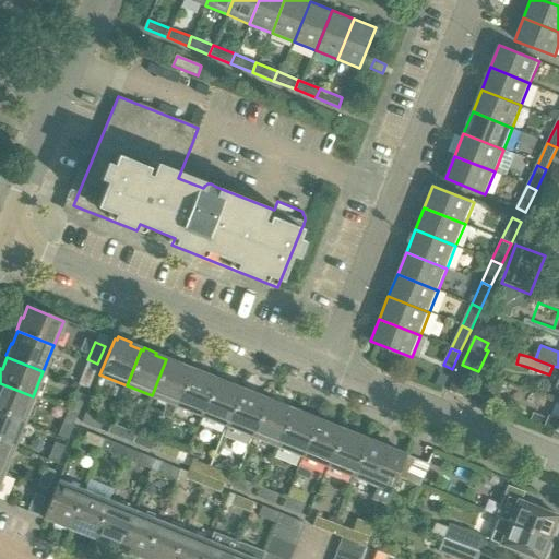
[(152,395),(166,401),(162,417),(170,419),(176,405),(191,369),(180,365),(181,361),(169,357),(167,360),(166,359),(152,395)]
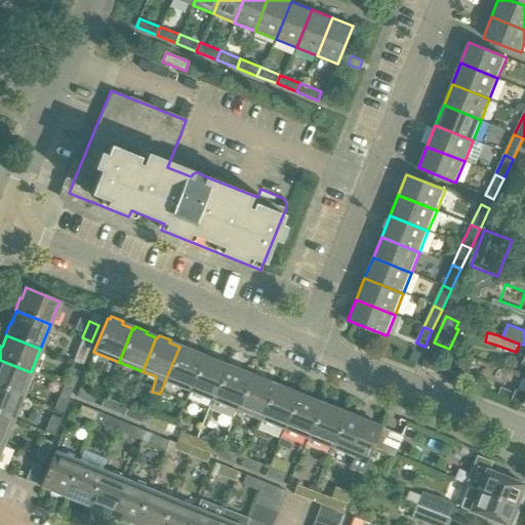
[(444,350),(432,344),(421,366),(434,371),(444,350)]
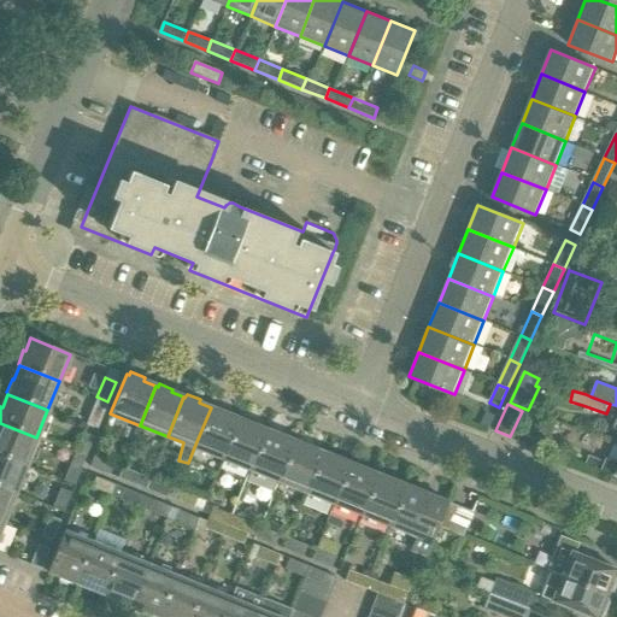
[(97,429),(105,410),(93,405),(86,424),(97,429)]
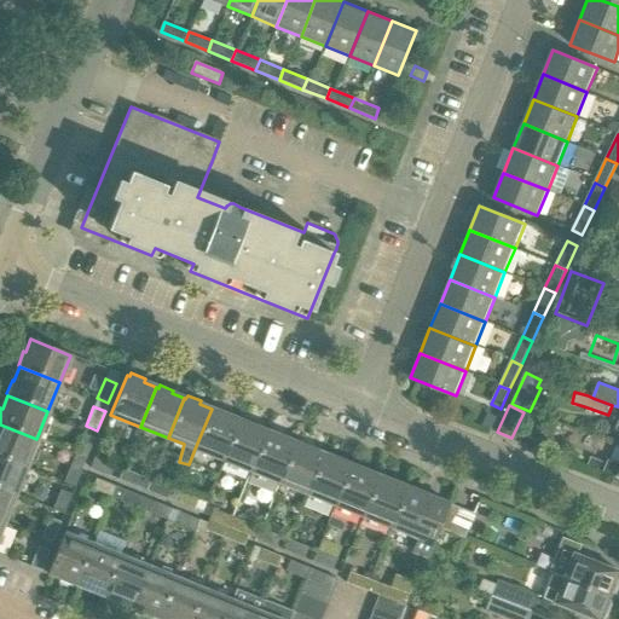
[(213,409),(212,409),(195,449),(223,461),(238,420),(226,415),(227,411),(214,406),(213,409)]
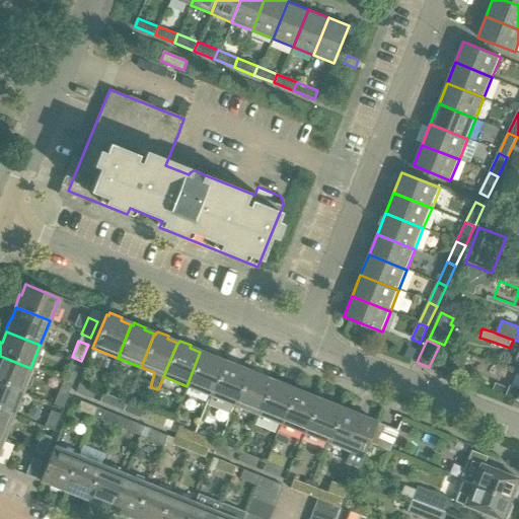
[(468,356),(444,346),(437,365),(452,371),(455,363),(464,366),(468,356)]
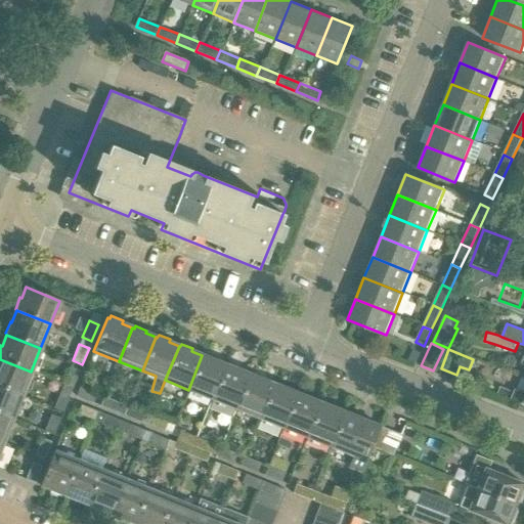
[(204,356),(202,355),(188,390),(212,399),(226,364),(216,360),(217,358),(205,353),(204,356)]
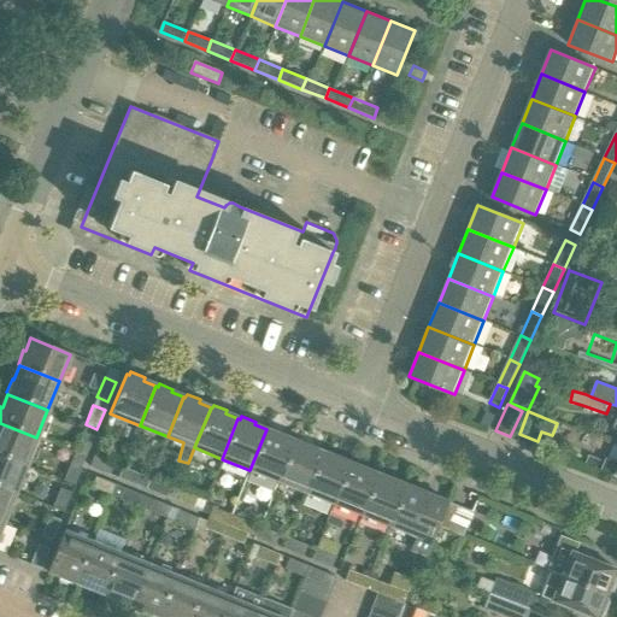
[(0,454),(24,464),(36,438),(0,423),(0,454)]
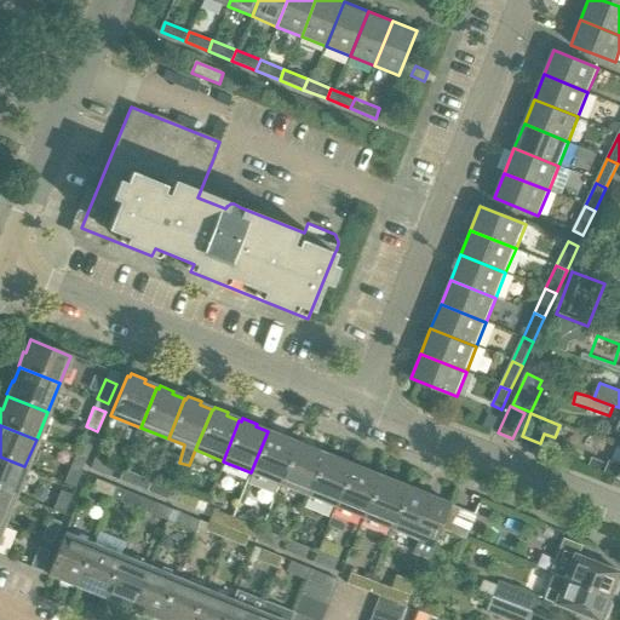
[(269,432),(268,431),(251,472),(279,483),(296,442),(283,437),(285,435),(270,429),(269,432)]
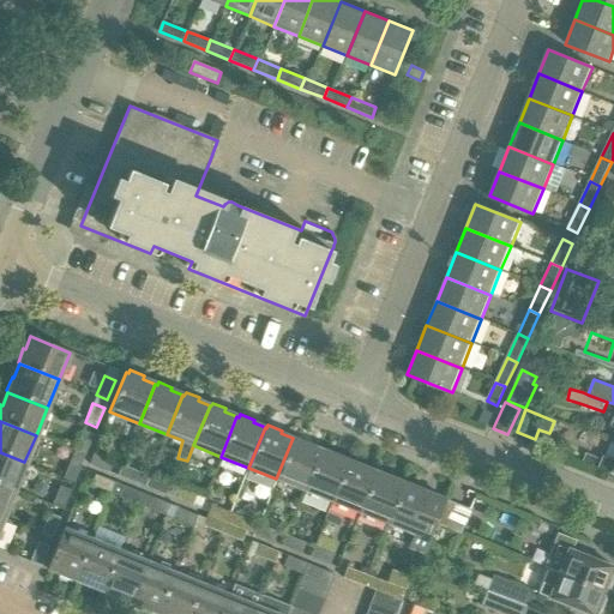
[(92,435),(82,431),(74,450),(85,455),(92,435)]
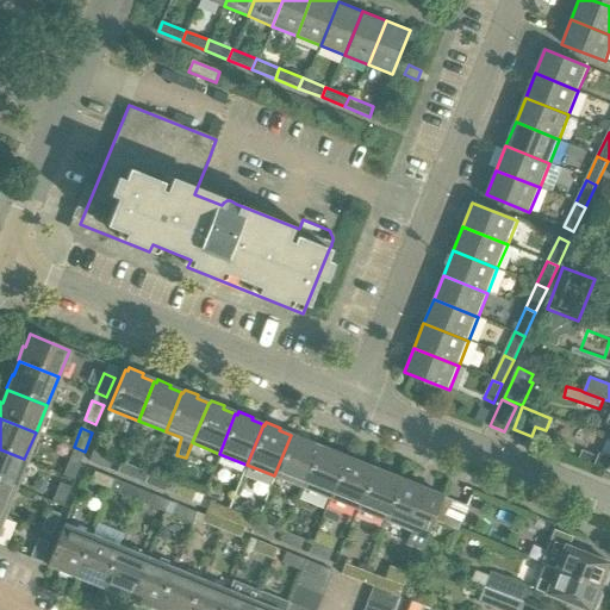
[(292,436),(291,435),(274,475),(302,486),(318,446),(304,441),(305,437),(293,433),(292,436)]
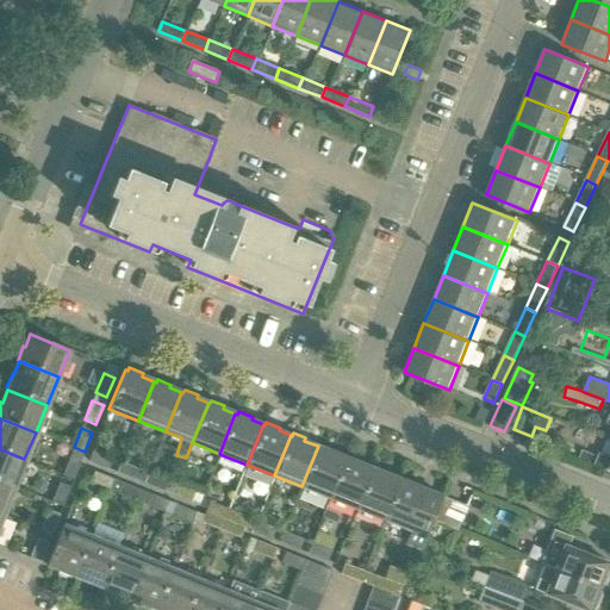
[(319,447),(318,446),(302,486),(331,498),(347,458),(334,452),(335,449),(321,443),(319,447)]
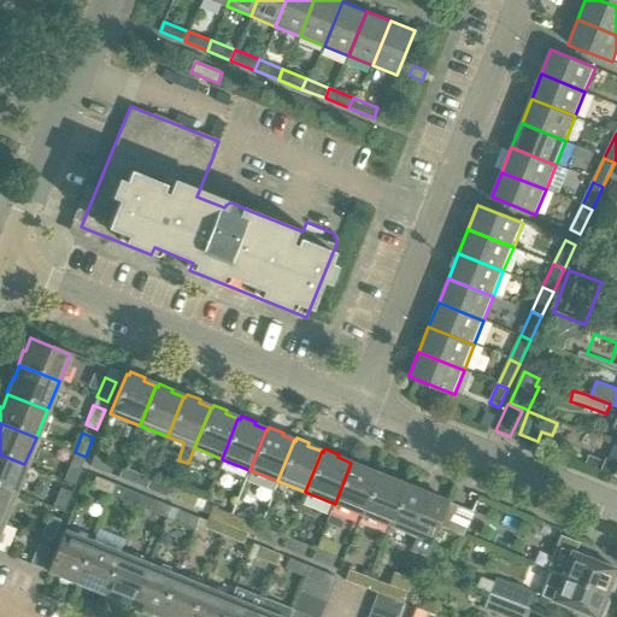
[(0,487),(13,493),(24,464),(0,454),(0,487)]
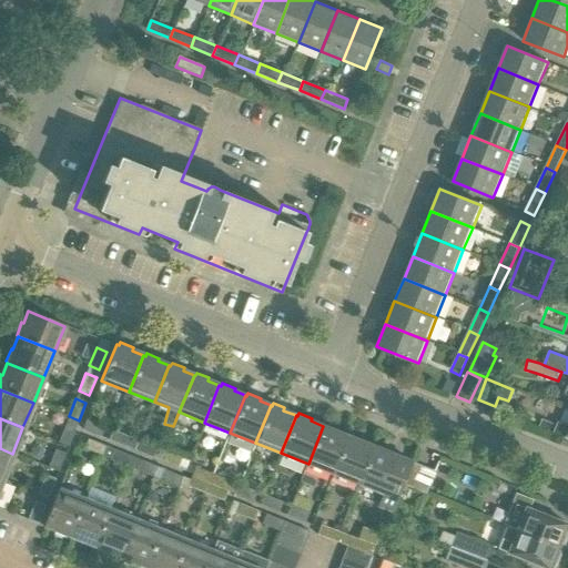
[(566,438),(567,439),(567,424),(567,425),(558,422),(557,426),(544,419),(539,427),(566,438)]
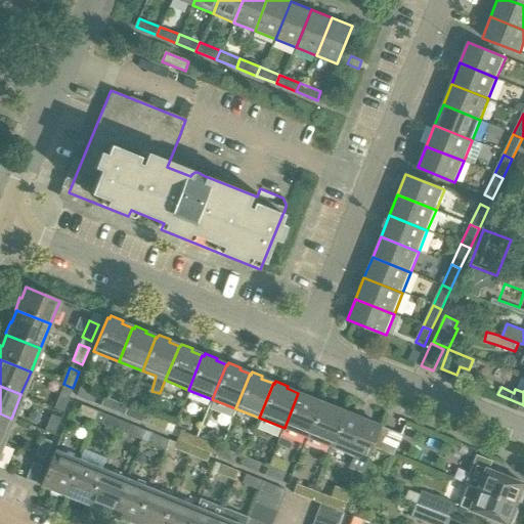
[(96,395),(81,389),(77,397),(93,404),(96,395)]
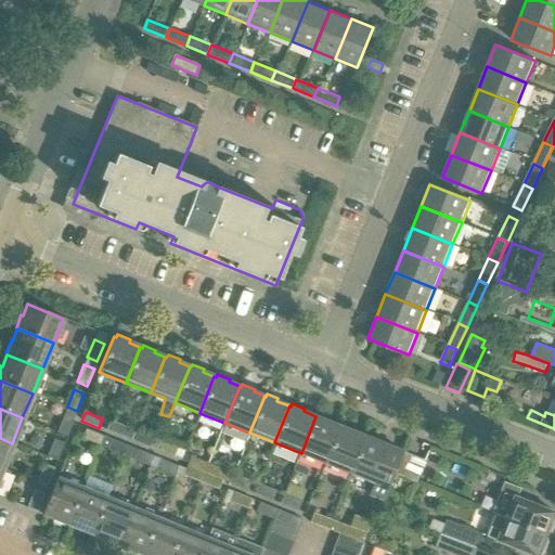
[(74,418),(64,414),(56,431),(66,436),(74,418)]
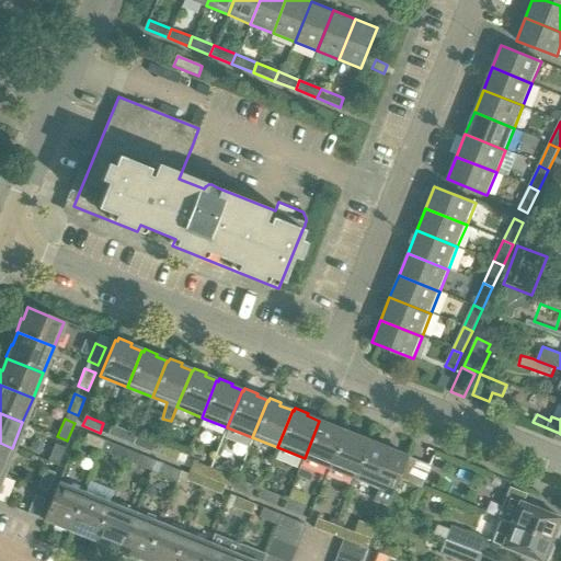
[(321,422),(319,421),(305,458),(329,468),(344,431),(334,426),(335,424),(322,419),(321,422)]
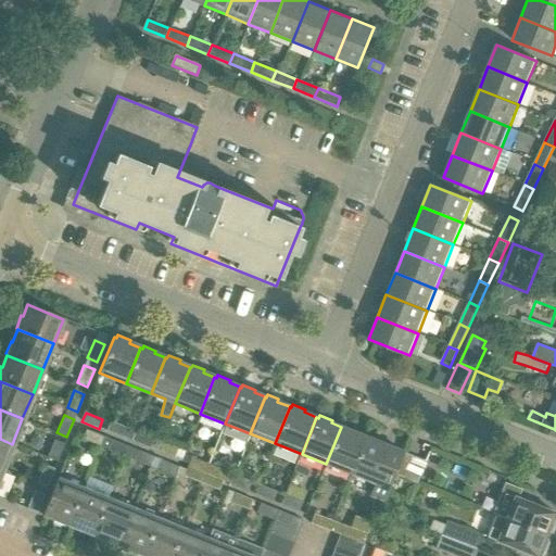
[(128,429),(110,421),(105,431),(124,439),(128,429)]
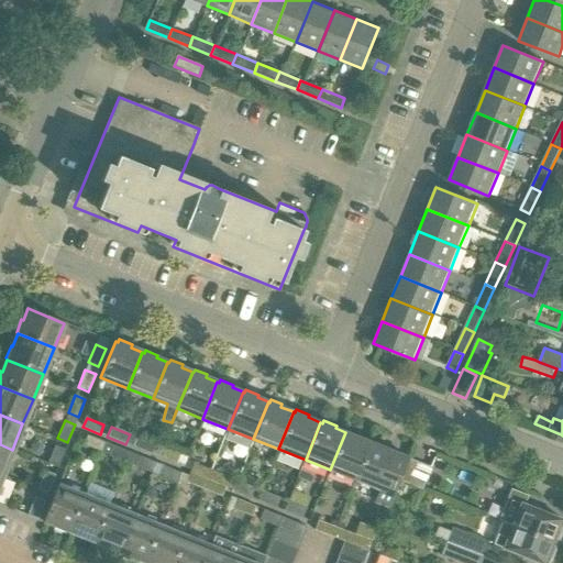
[(348,433),(345,432),(330,470),(355,479),(371,442),(361,438),(362,435),(349,430),(348,433)]
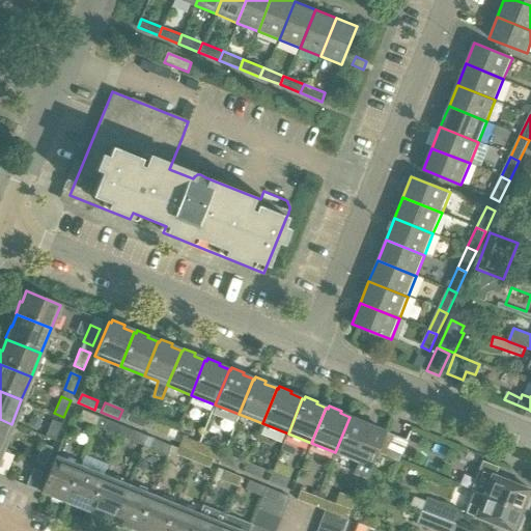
[(83,411),(79,420),(143,447),(147,437),(101,418),(83,411)]
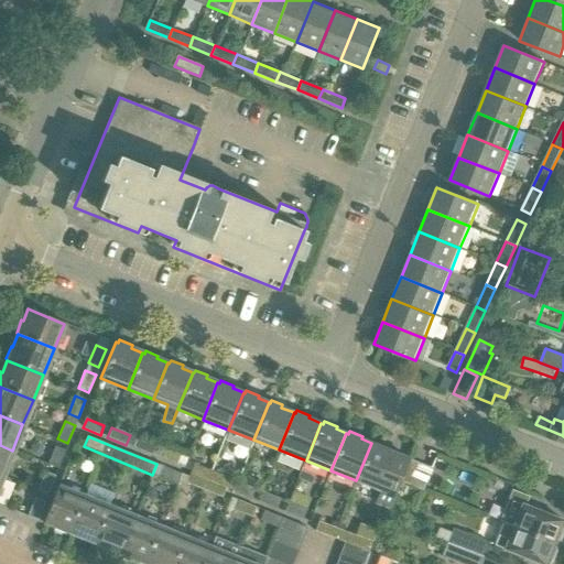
[(155,444),(138,436),(132,448),(151,455),(155,444)]
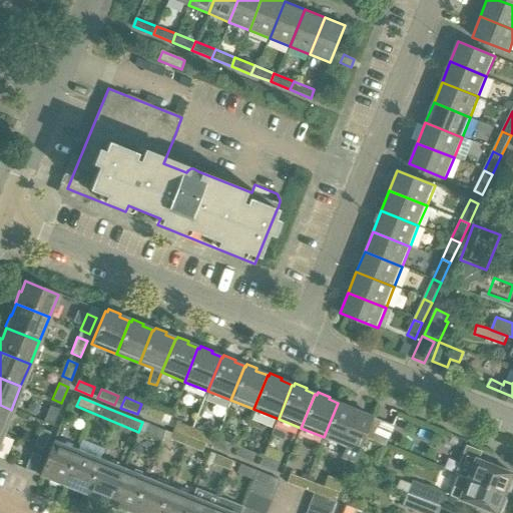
[(324,437),(346,446),(342,456),(355,461),(364,438),(373,417),(352,408),(353,406),(340,401),(339,404),(338,403),(324,437)]
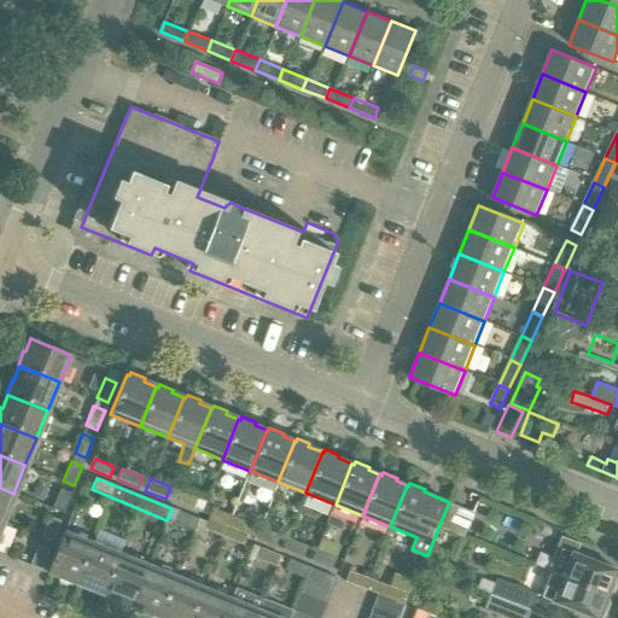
[(0,519),(3,520),(13,494),(0,488),(0,519)]
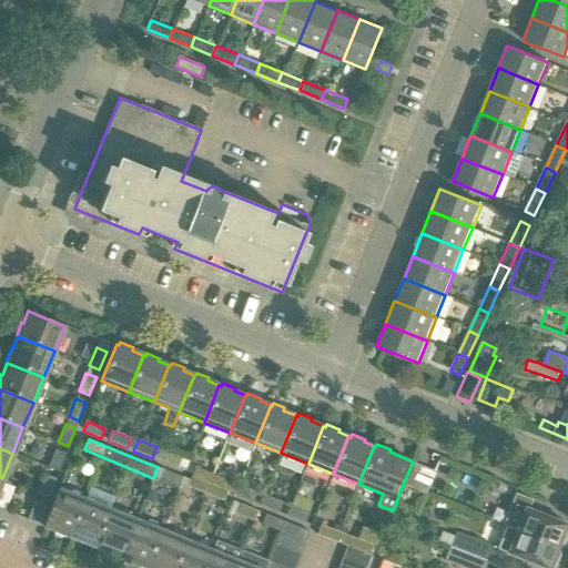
[(66,454),(56,449),(48,467),(58,472),(66,454)]
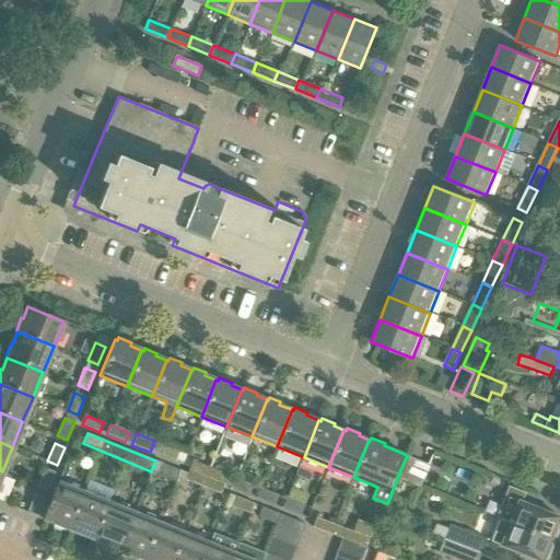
[(185,454),(161,444),(156,455),(182,464),(185,454)]
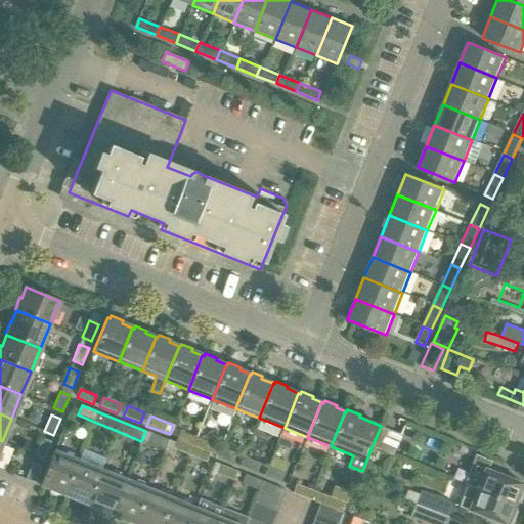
[(393,456),(402,434),(381,426),(372,447),(393,456)]
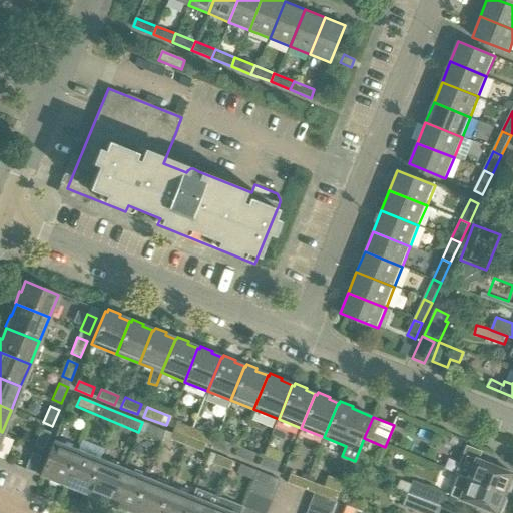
[(169,440),(201,452),(204,444),(228,454),(232,444),(175,422),(169,440)]
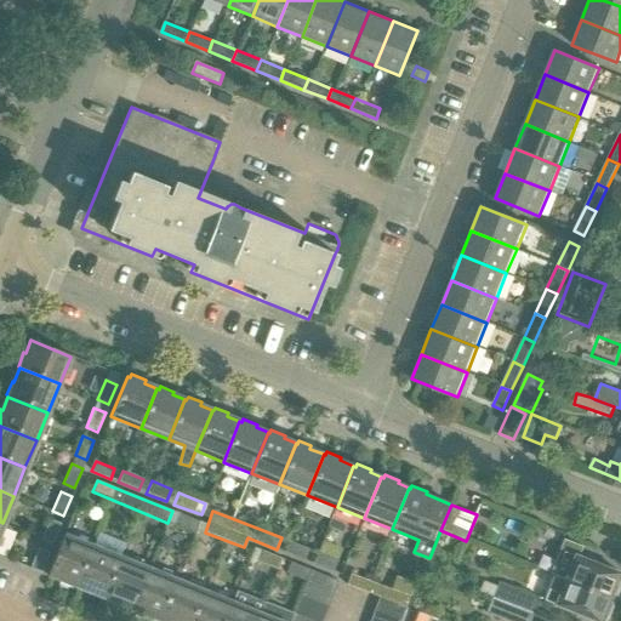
[(199,522),(180,513),(176,525),(194,533),(199,522)]
